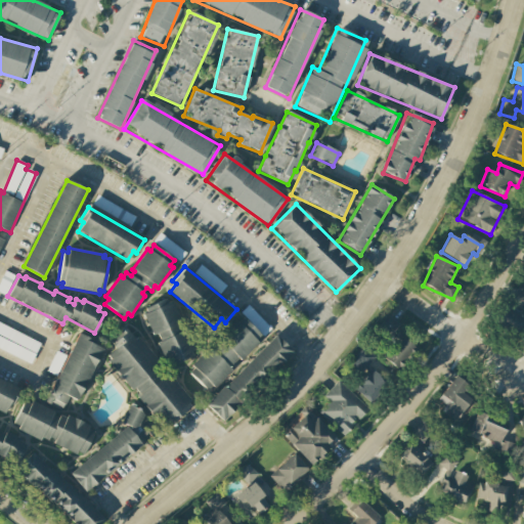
[(145,308),(165,299),(167,303),(172,300),(183,322),(179,324),(182,331),(185,330),(194,350),(190,352),(192,356),(173,365),(171,361),(166,364),(157,344),(161,342),(157,335),(153,336),(143,316),(148,313),(145,308)]
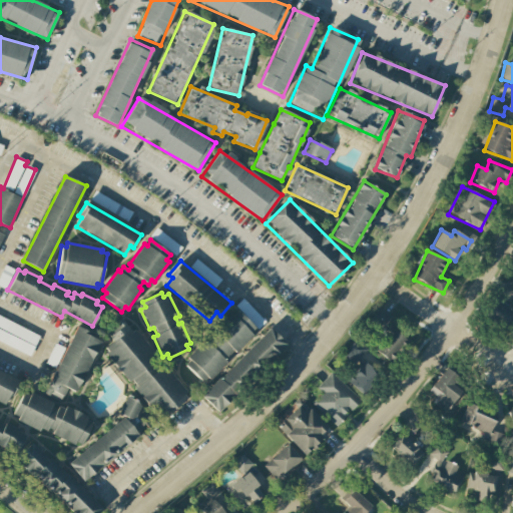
[(510,326),(512,314),(512,309),(494,303),(488,319),(510,326)]
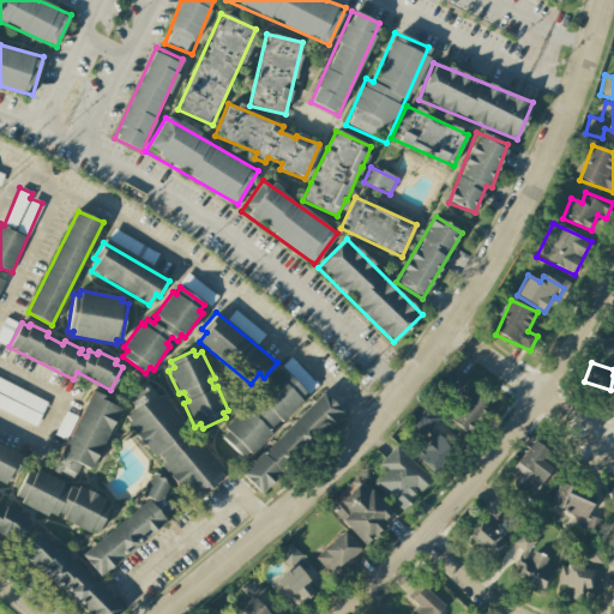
[(468,380),(453,369),(444,383),(458,393),(468,380)]
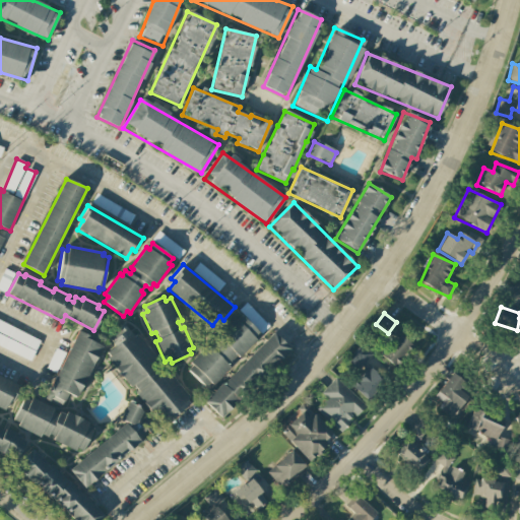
[(188,370),(205,387),(209,382),(212,384),(229,368),(226,365),(236,355),(239,359),(256,340),(254,338),(259,333),(241,315),(236,321),(234,319),(216,336),(218,339),(210,347),(208,345),(189,364),(191,366),(188,370)]
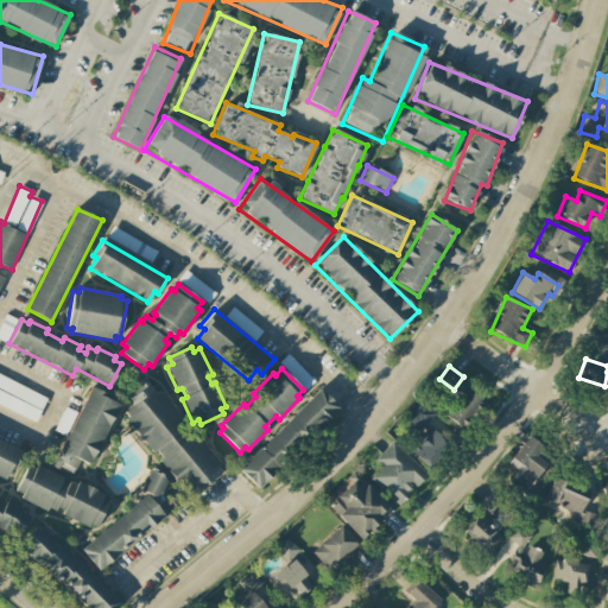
[(124,413),(133,404),(131,399),(134,397),(131,390),(144,379),(157,394),(159,391),(188,425),(184,428),(190,435),(194,432),(221,464),(217,467),(222,473),(192,495),(190,492),(187,494),(159,461),(162,458),(156,451),(152,453),(125,419),(127,417),(124,413)]
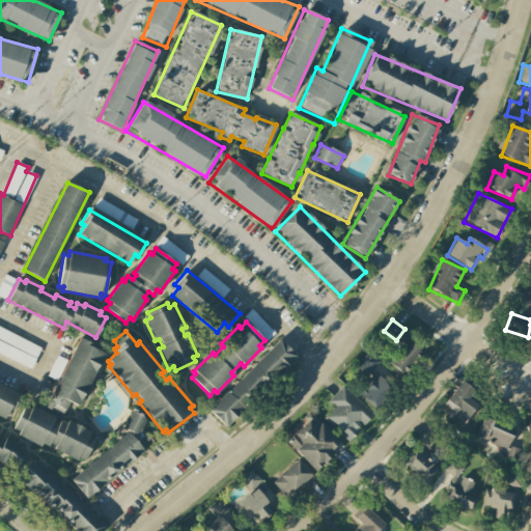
[(80,338),(90,342),(88,346),(103,354),(78,407),(70,401),(64,411),(53,404),(51,410),(44,407),(80,338)]
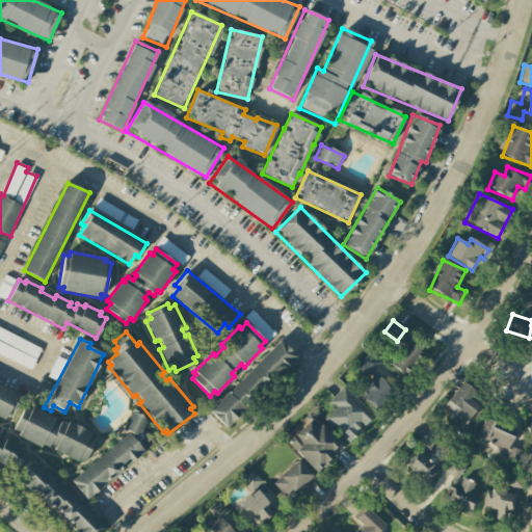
[(209,410),(228,392),(228,393),(280,340),(298,357),(227,427),(209,410)]
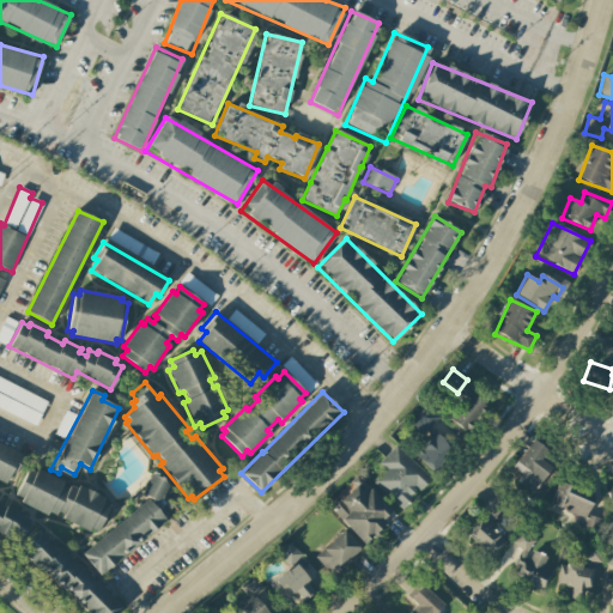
[(465,393),(447,420),(468,434),(486,407),(465,393)]
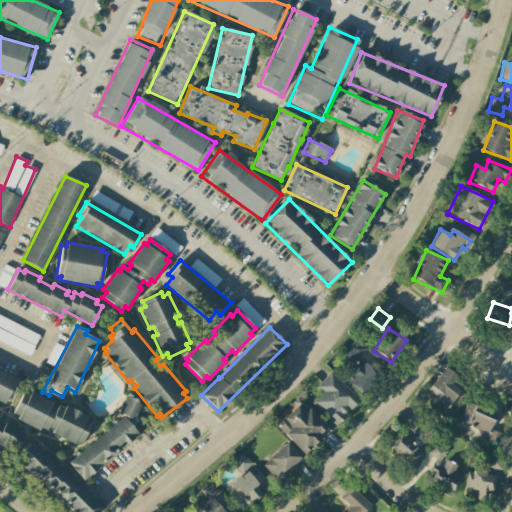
[(366,350),(356,339),(341,353),(351,363),(366,350)]
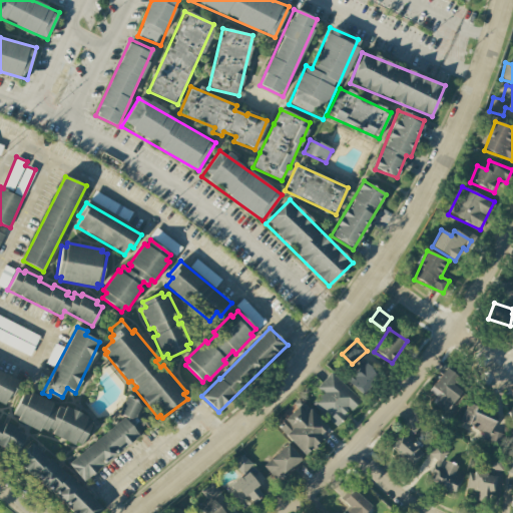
[(346,379),(361,396),(380,378),(364,362),(346,379)]
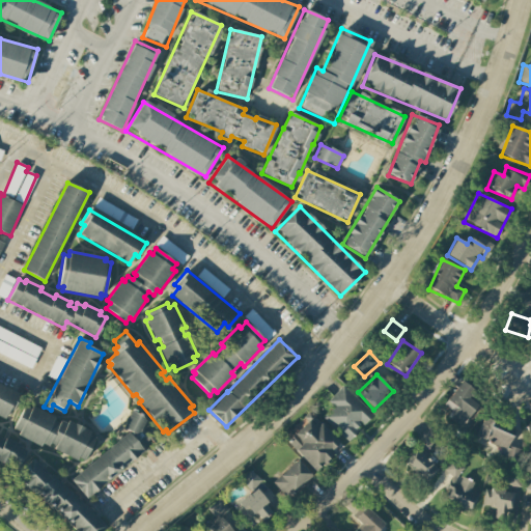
[(0,381),(22,392),(12,411),(8,408),(4,418),(0,416),(0,381)]
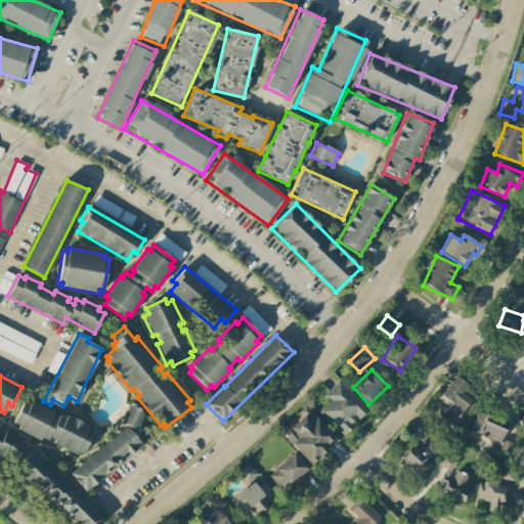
[(442,411),(453,422),(472,401),(462,392),(467,386),(456,377),(437,398),(446,406),(442,411)]
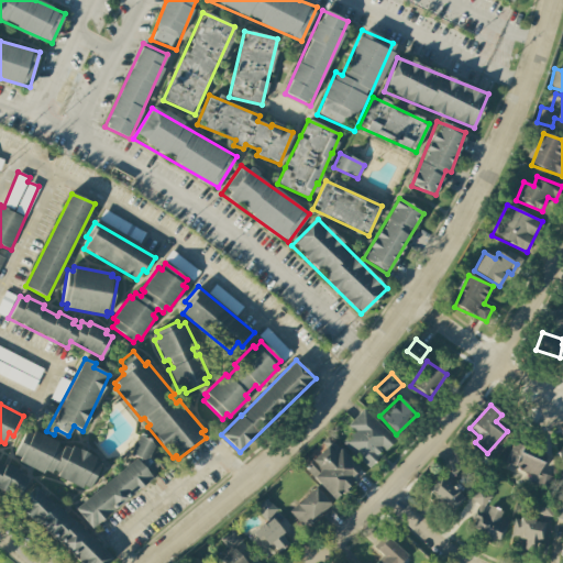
[(396,439),(363,409),(348,426),(353,431),(342,442),(370,467),(396,439)]
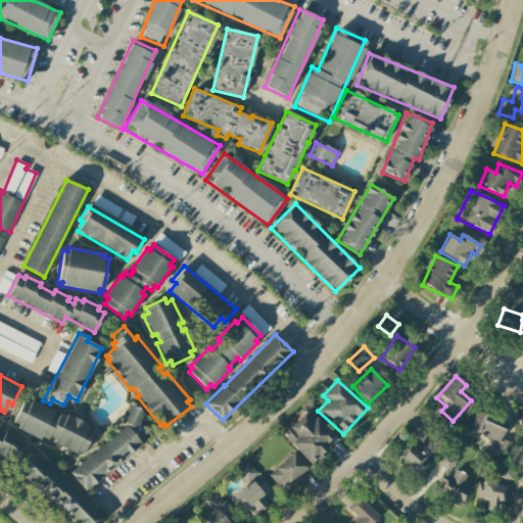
[(11,422),(24,399),(29,402),(31,398),(55,412),(53,415),(57,417),(58,414),(64,417),(66,414),(89,425),(88,428),(93,431),(82,453),(77,449),(75,454),(53,442),(54,439),(49,436),(48,439),(41,435),(39,440),(16,428),(17,425),(11,422)]
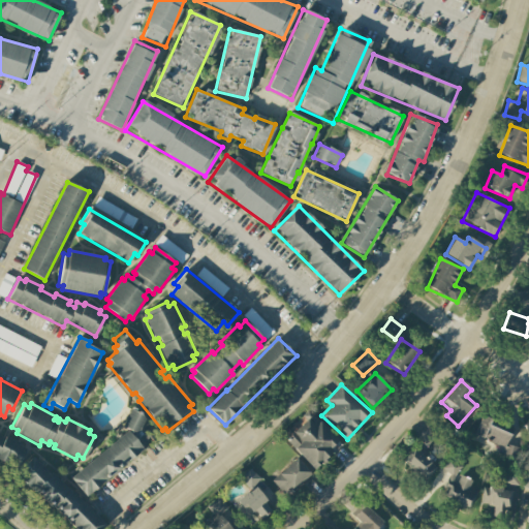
[(146,418),(131,409),(121,426),(135,434),(146,418)]
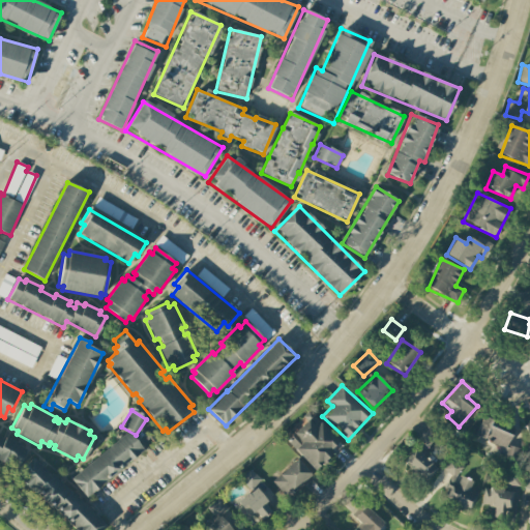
[(287,441),(315,471),(342,445),(313,416),(287,441)]
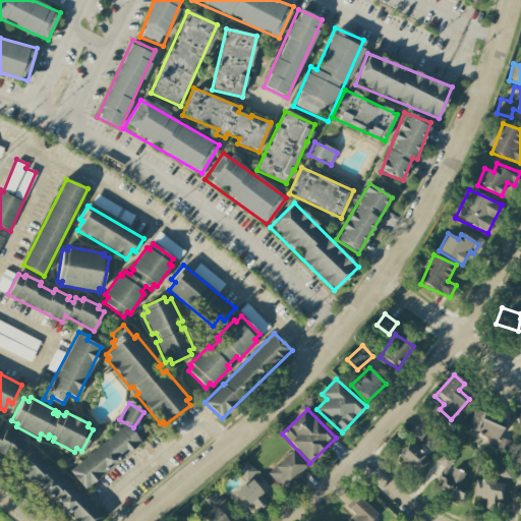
[(482,412),(474,409),(466,428),(488,439),(485,446),(506,454),(511,442),(499,437),(502,428),(479,419),(482,412)]
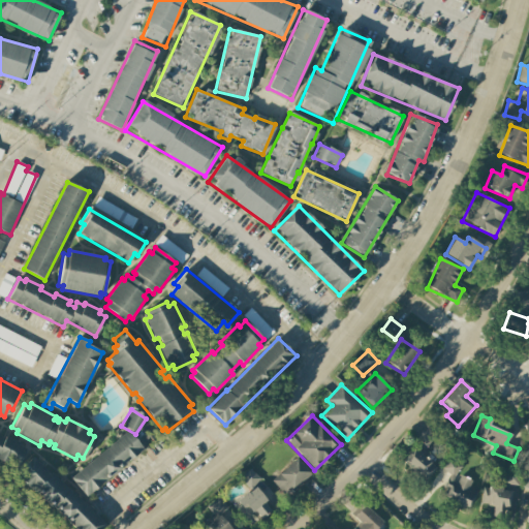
[(489,427),(510,433),(512,427),(491,421),(489,427)]
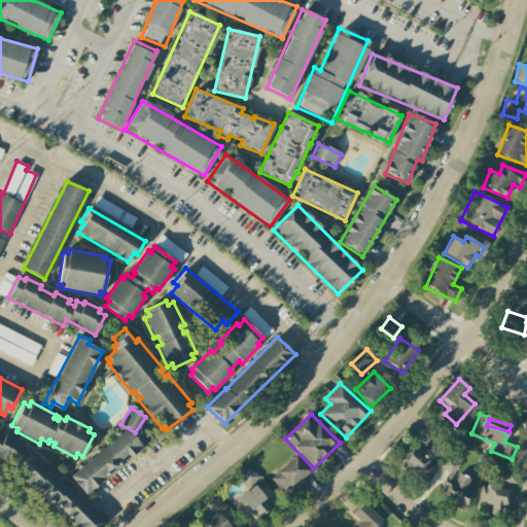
[(142,446),(150,438),(143,430),(150,424),(146,420),(131,434),(142,446)]
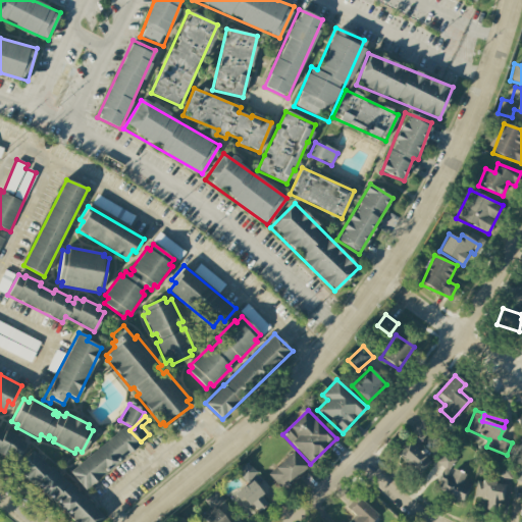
[(409,432),(420,441),(433,427),(422,418),(409,432)]
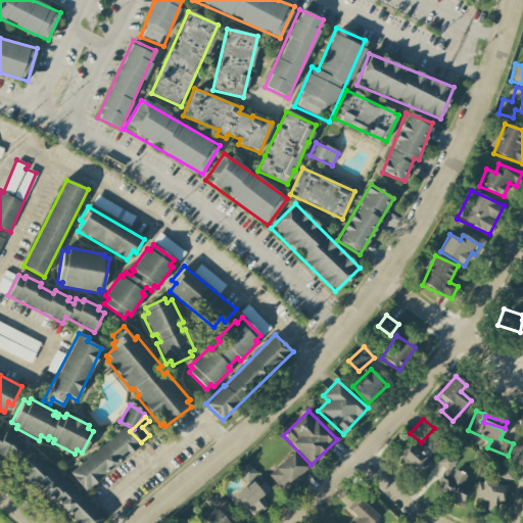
[(69,473),(126,426),(141,444),(85,490),(69,473)]
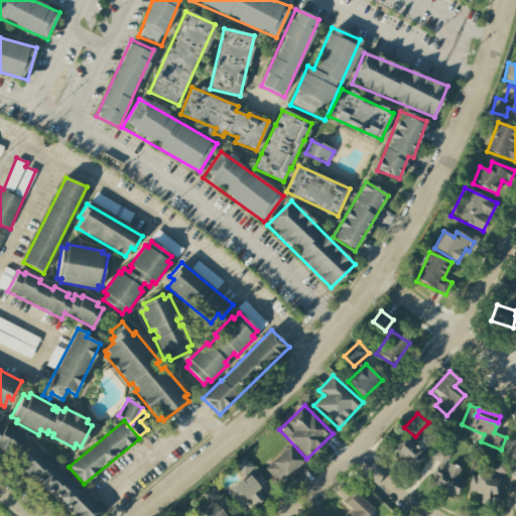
[(0,449),(15,458),(25,438),(17,434),(18,432),(5,425),(4,427),(0,425),(0,449)]
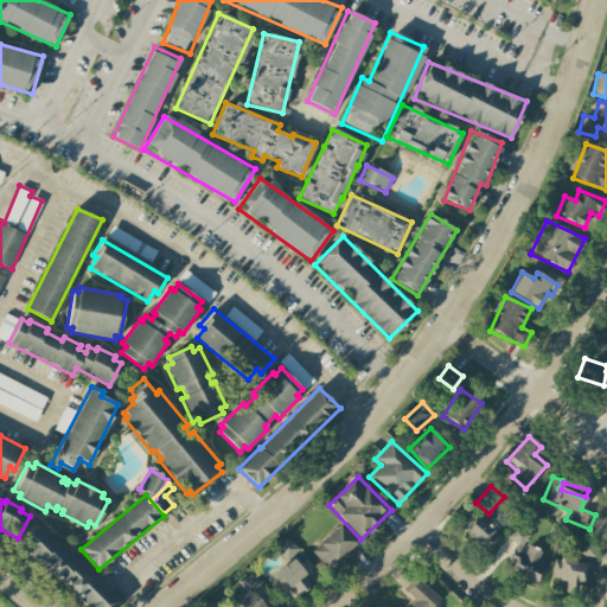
[(461,529),(486,553),(502,537),(475,513),(461,529)]
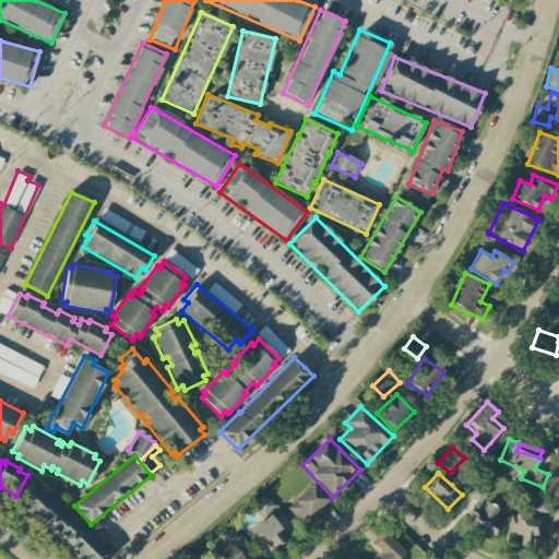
[(305,525),(329,499),(312,483),(287,509),(305,525)]
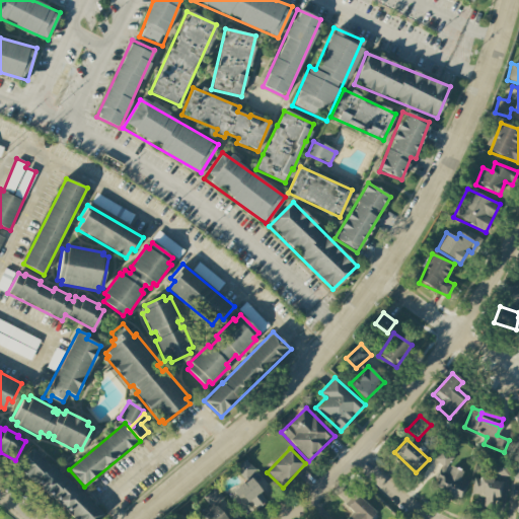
[(443,466),(433,488),(459,500),(470,475),(449,465),(454,456),(440,449),(434,461),(443,466)]
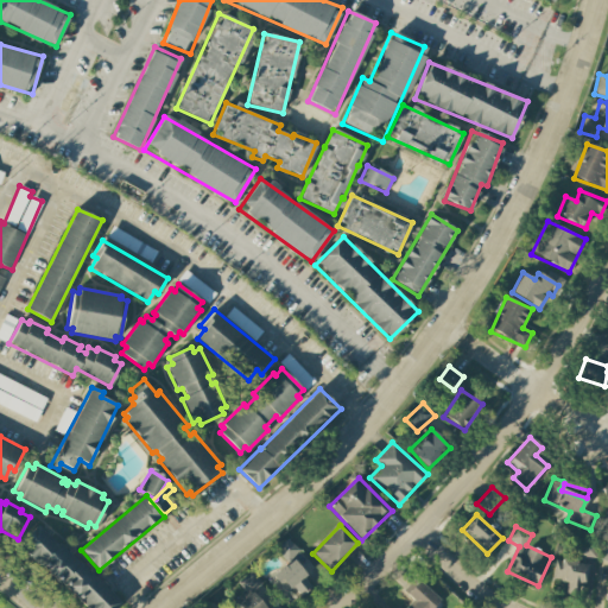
[(299,550),(286,538),(274,551),(287,563),(299,550)]
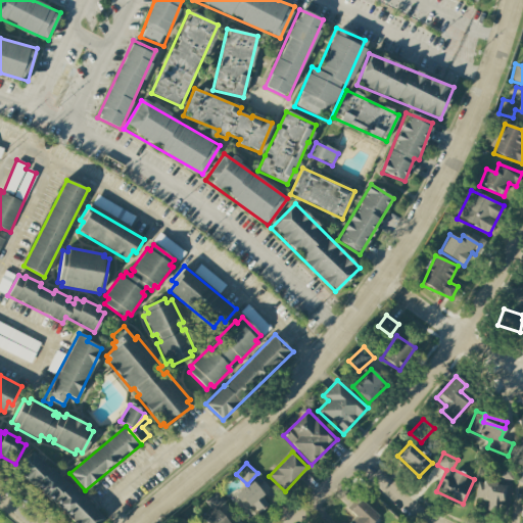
[(513,468),(501,467),(500,479),(512,480),(513,468)]
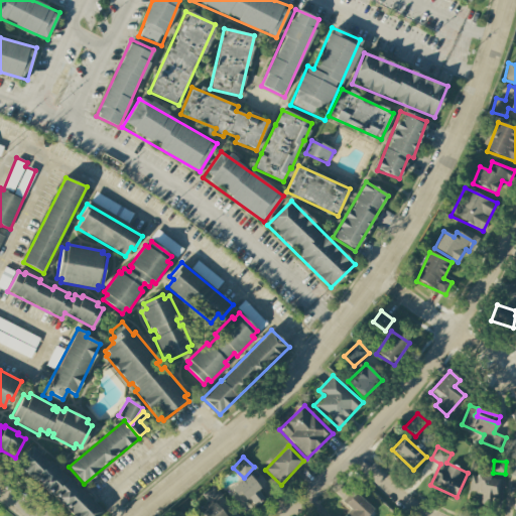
[(250,498),(255,504),(265,495),(247,475),(228,493),(240,507),(250,498)]
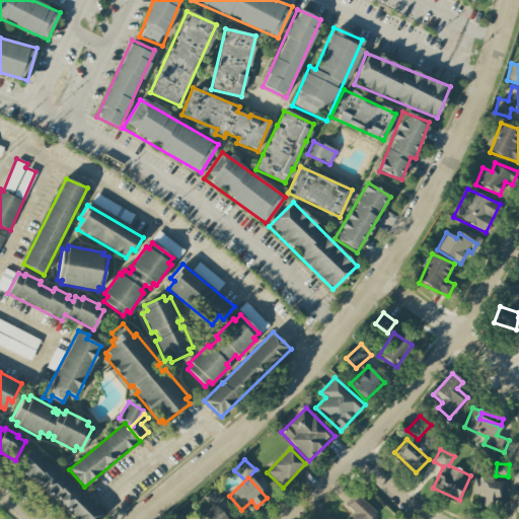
[(483,506),(497,507),(500,480),(473,477),(471,496),(484,497),(483,506)]
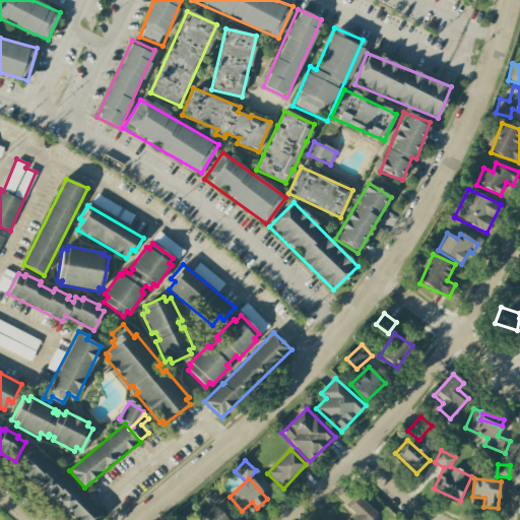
[(222,498),(213,490),(202,501),(211,509),(222,498)]
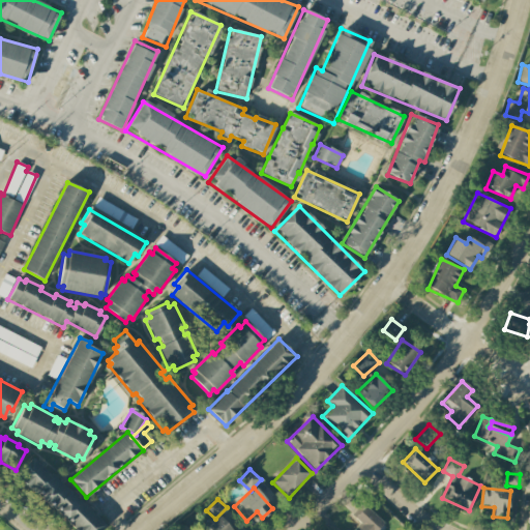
[(377,529),(383,524),(362,504),(351,516),(361,524),(355,529),(377,529)]
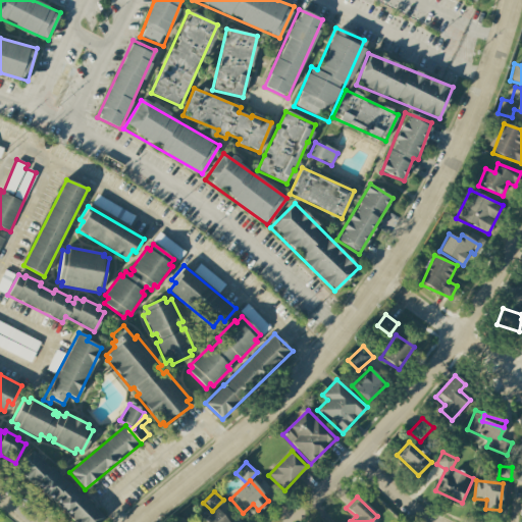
[(226,521),(218,509),(203,519),(204,521),(226,521)]
